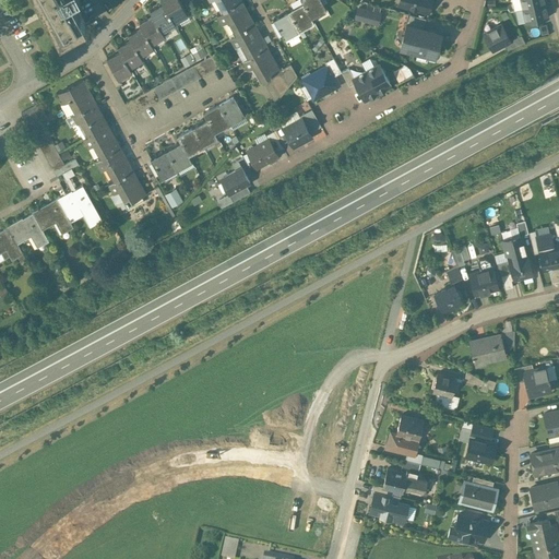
[(42,0),(62,36),(86,23),(72,0),(42,0)]
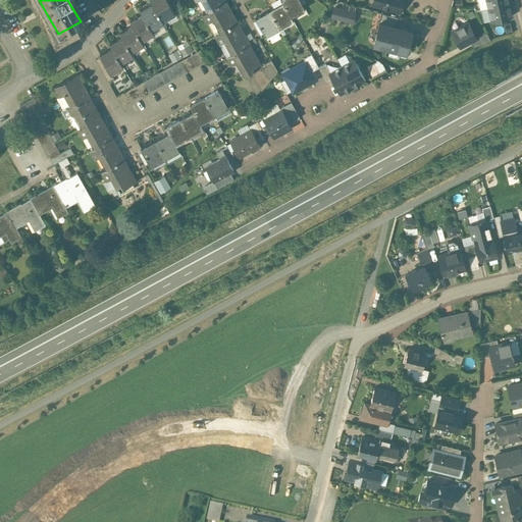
[(175,12),(167,0),(151,0),(153,2),(163,19),(175,12)]
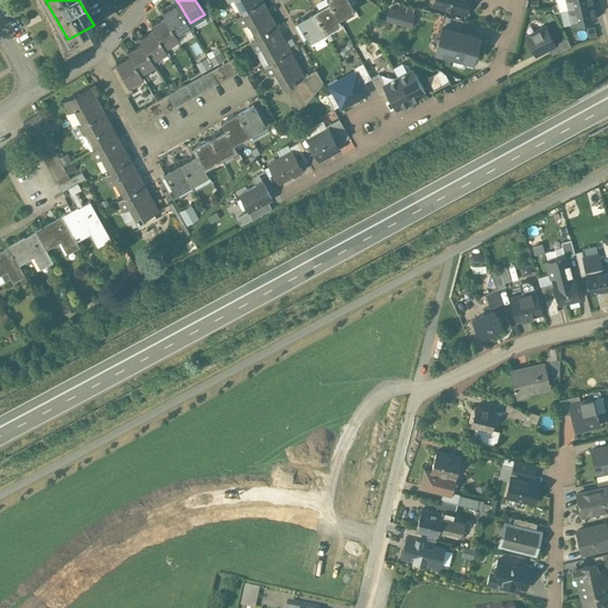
[(227,0),(228,0),(238,0),(245,12),(261,2),(264,1),(263,0),(227,0)]
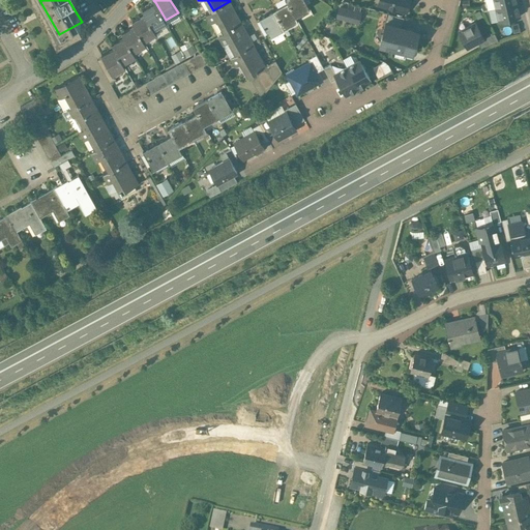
[(305,0),(286,0),(288,2),(294,13),(308,5),(305,0)]
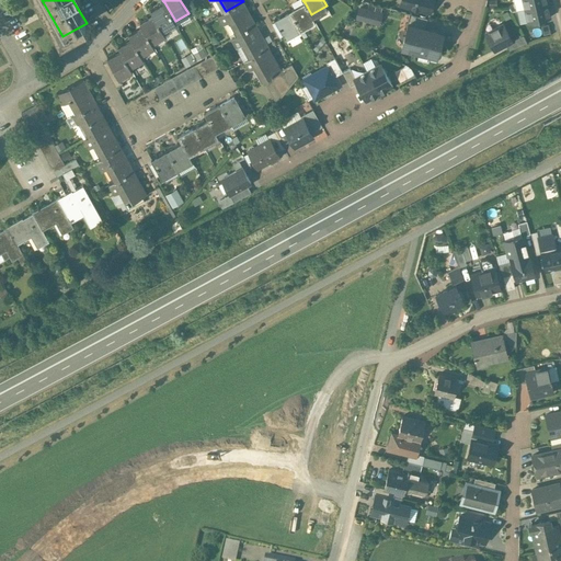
[(401,0),(400,4),(430,13),(433,0),(401,0)]
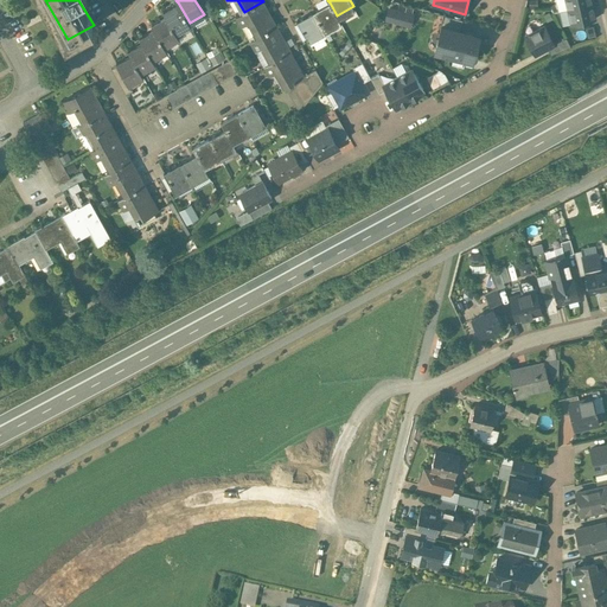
[(178,2),(164,11),(166,16),(177,33),(191,25),(190,23),(178,2)]
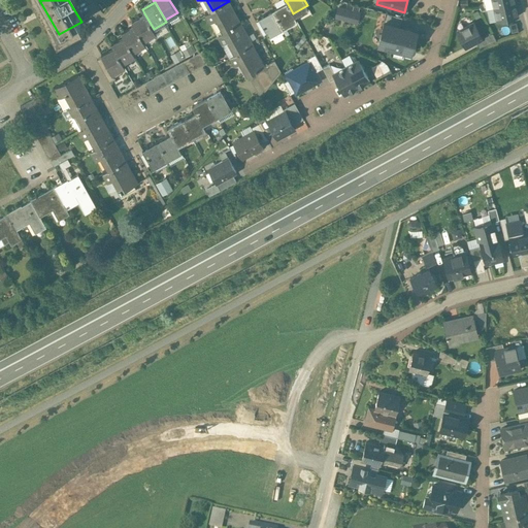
[(234,15),(227,2),(212,10),(206,13),(210,22),(217,19),(224,32),(239,24),(241,23),(236,14),(234,15)]
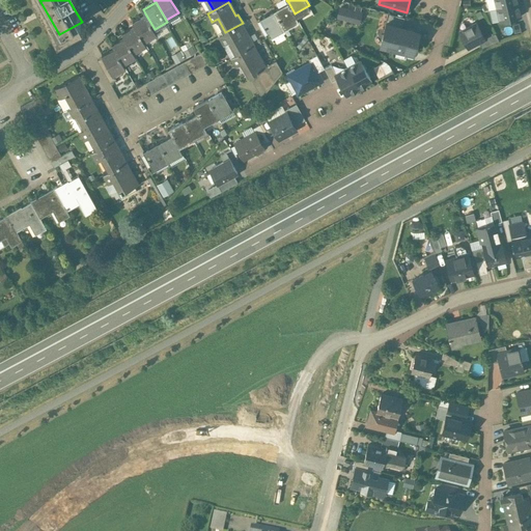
[(288,2),(274,9),(283,26),(297,18),(295,14),(288,2)]
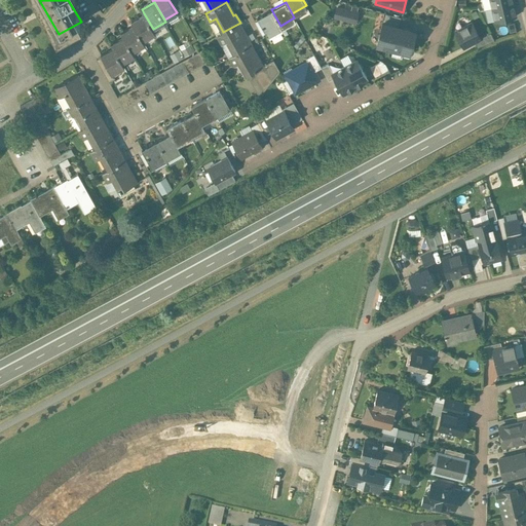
[(359,7),(346,3),(344,9),(357,12),(359,7)]
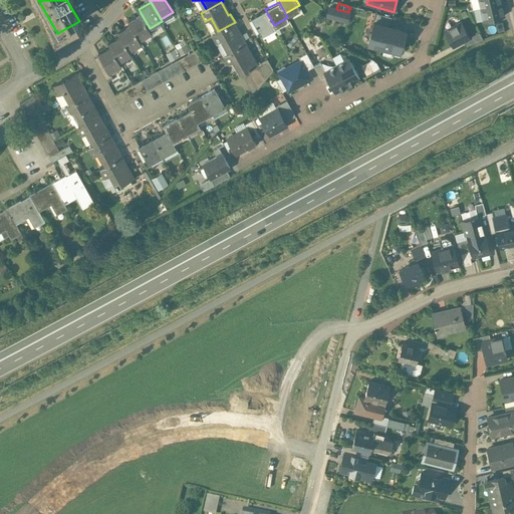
[(501,3),(481,8),(484,20),(504,16),(501,3)]
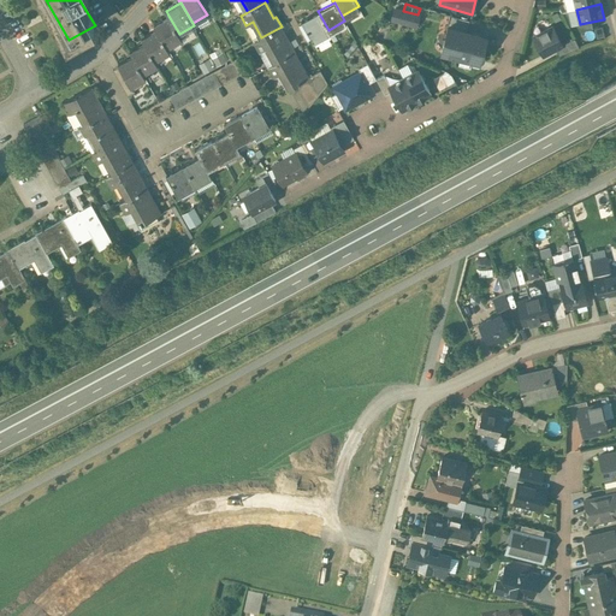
[(403,11),(396,9),(392,21),(415,25),(418,15),(403,11)]
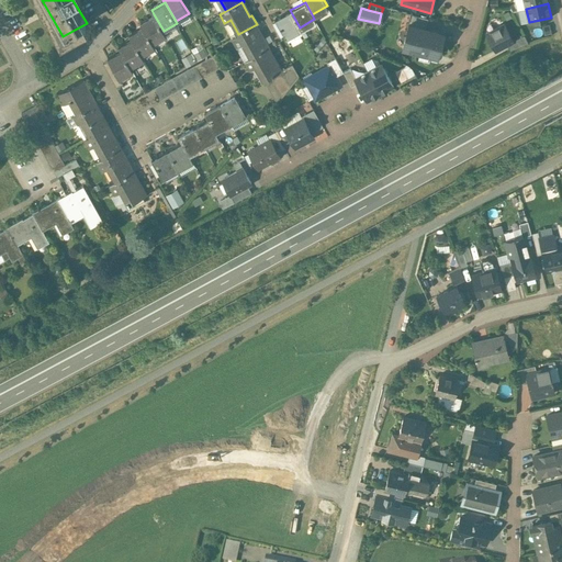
[(290,10),(276,19),(284,35),(300,27),(290,10)]
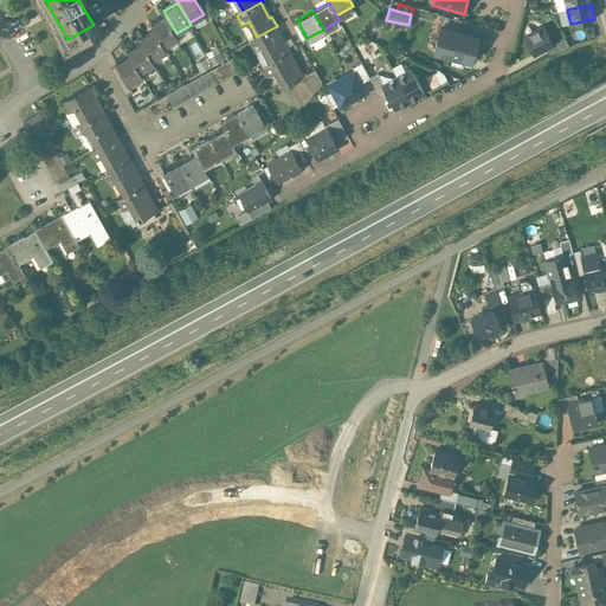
[(463,20),(443,14),(440,25),(459,31),(463,20)]
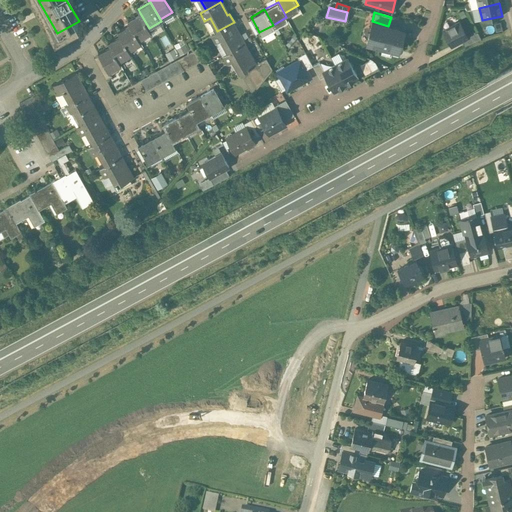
[(149,28),(140,13),(128,20),(130,24),(139,39),(151,32),(149,28)]
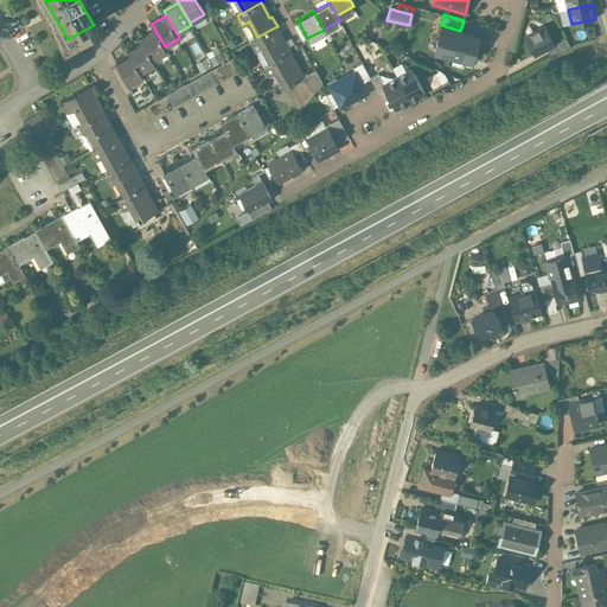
[(460,31),(441,25),(435,50),(454,56),(454,55),(473,59),(478,42),(473,40),(474,33),(465,31),(460,31)]
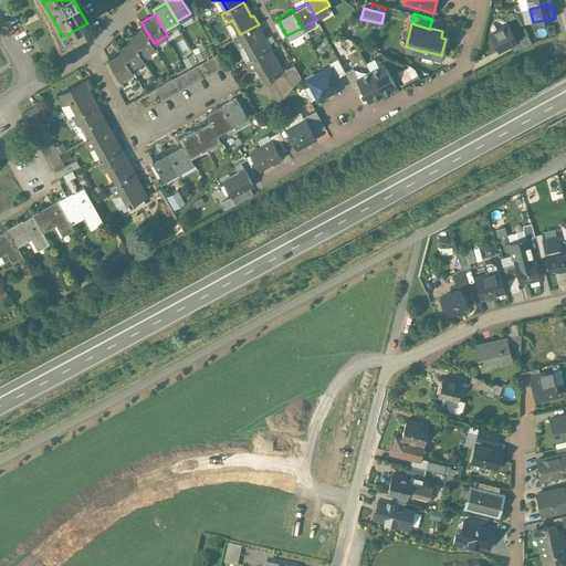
[(509,24),(490,33),(499,51),(511,44),(517,41),(509,24)]
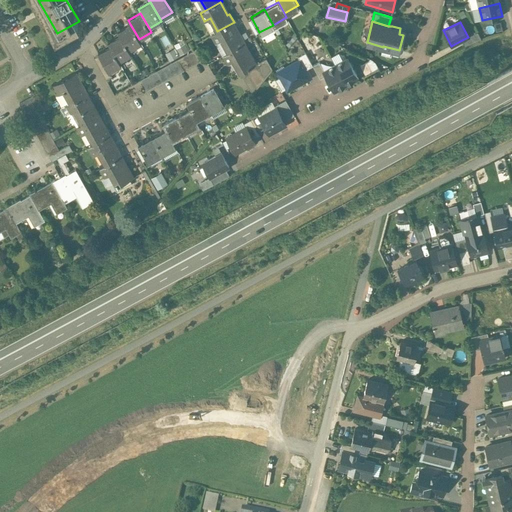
[(217,31),(211,34),(216,42),(222,39),(229,52),(243,44),(245,43),(241,35),(239,36),(232,23),(217,31)]
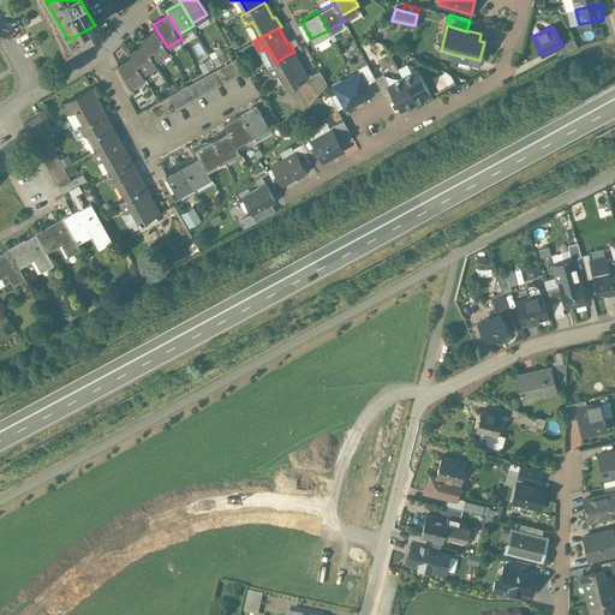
[(156,29),(142,37),(144,42),(155,60),(169,52),(167,47),(156,29)]
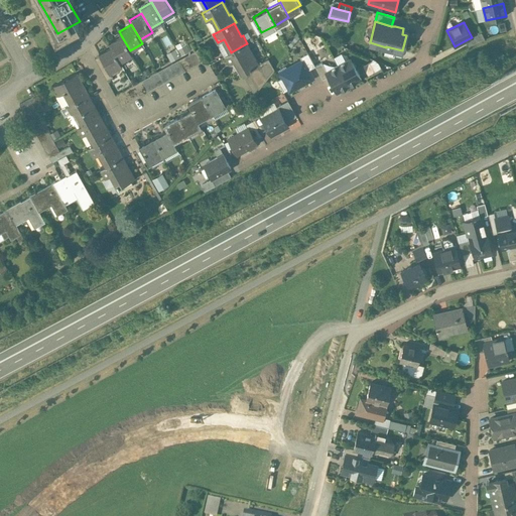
[(481,31),(472,37),(466,40),(468,46),(485,39),(481,31)]
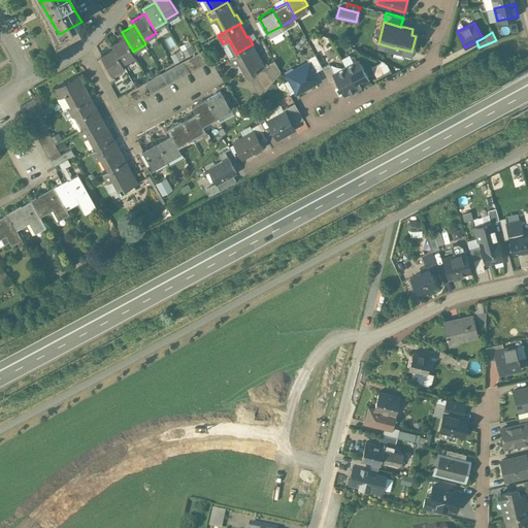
[(133,52),(124,36),(111,43),(113,47),(123,63),(135,56),(133,52)]
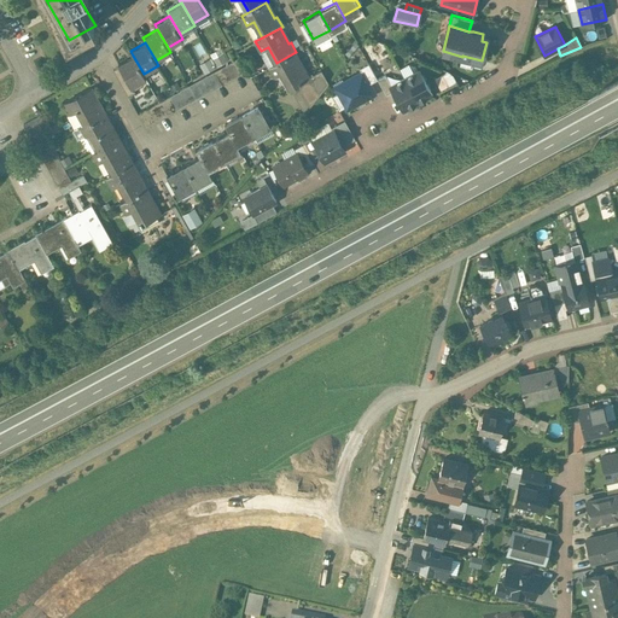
[(302,69),(293,53),(277,63),(269,66),(274,76),(281,73),(291,88),(310,77),(310,76),(305,68),(302,69)]
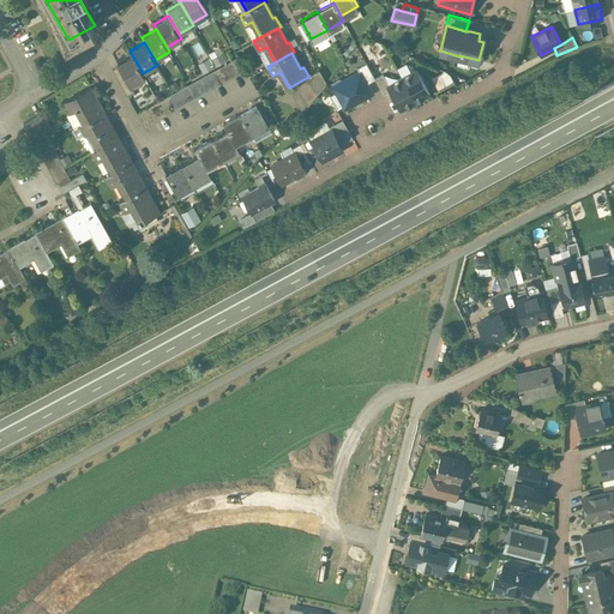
[(143,73),(132,55),(118,64),(119,66),(131,86),(132,85),(145,78),(143,73)]
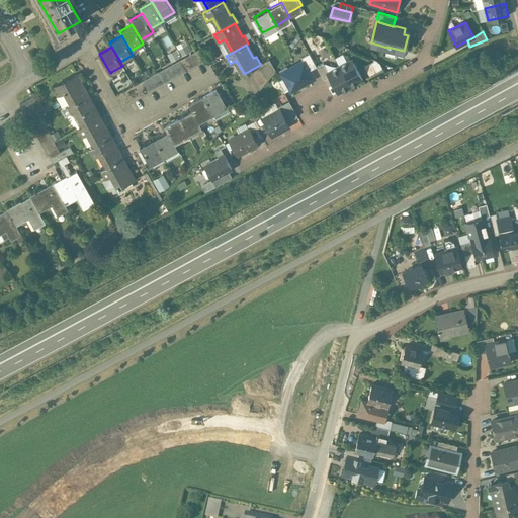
[(167,52),(171,61),(181,57),(177,48),(167,52)]
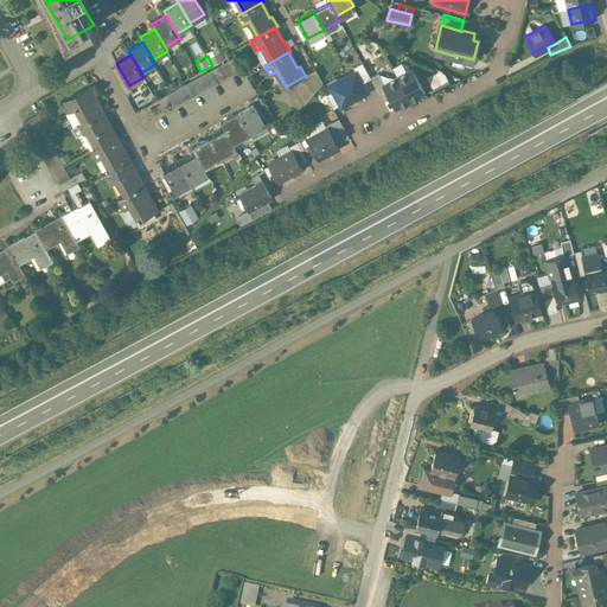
[(243,69),(236,56),(229,59),(236,72),(243,69)]
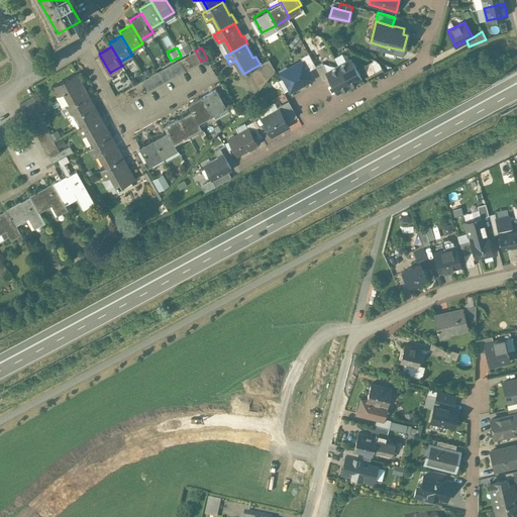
[(201,62),(195,50),(190,54),(196,64),(201,62)]
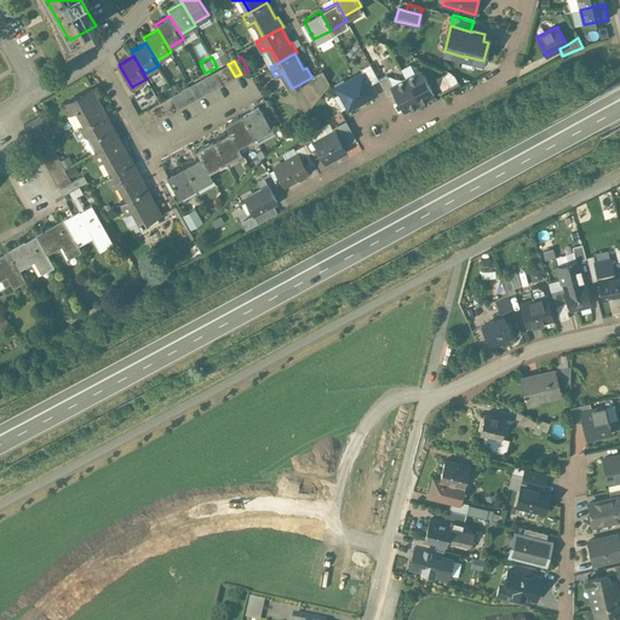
[(371,63),(361,68),(363,73),(363,72),(371,84),(379,79),(371,63)]
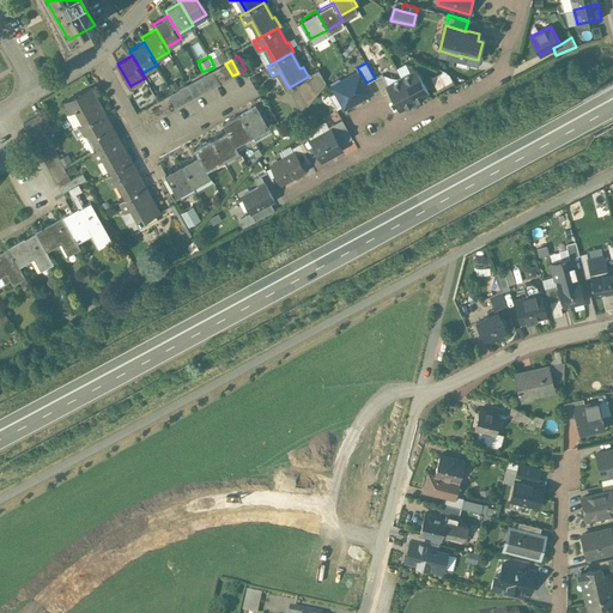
[(232,76),(225,64),(219,67),(226,79),(232,76)]
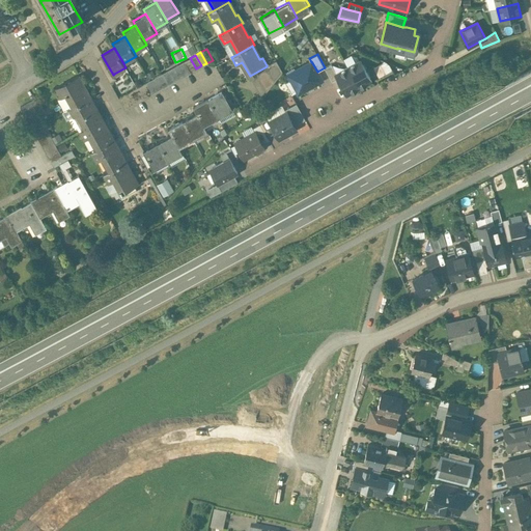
[(113,75),(103,57),(98,60),(111,82),(117,79),(114,74),(113,75)]
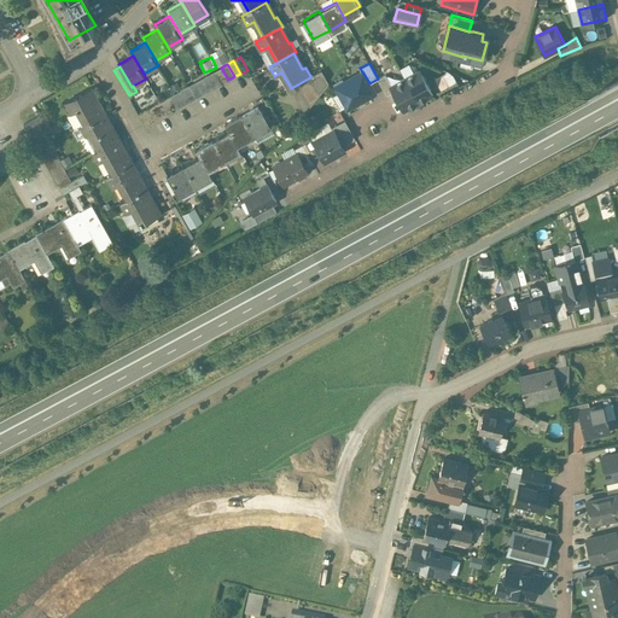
[(228,80),(221,68),(215,71),(222,83),(228,80)]
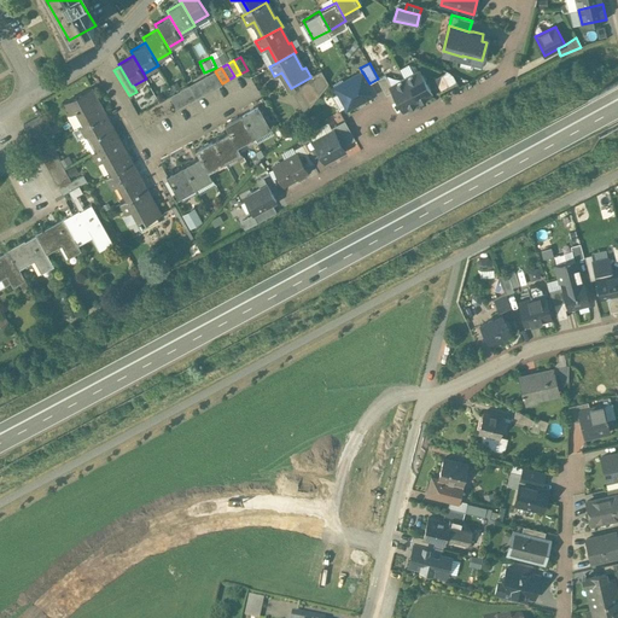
[(310,77),(291,88),(304,112),(312,104),(328,83),(321,70),(310,76),(310,77)]
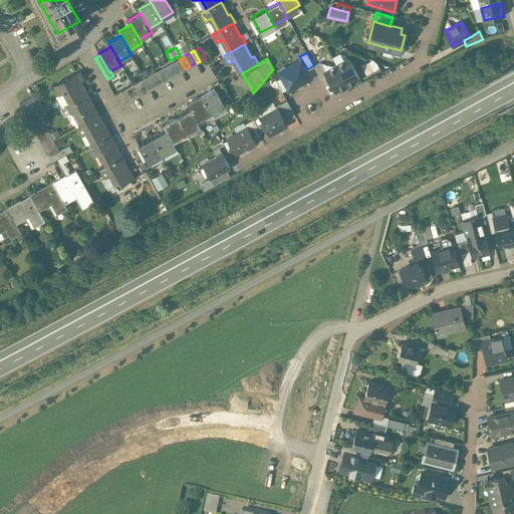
[(349,58),(336,65),(347,85),(359,78),(349,58)]
